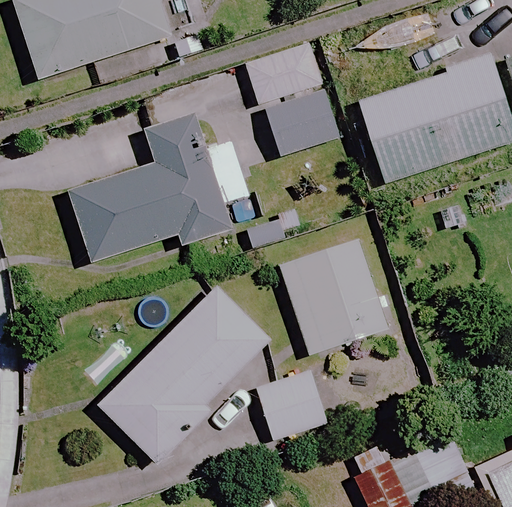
[(169,37),(157,0),(14,0),(39,78),(169,37)]
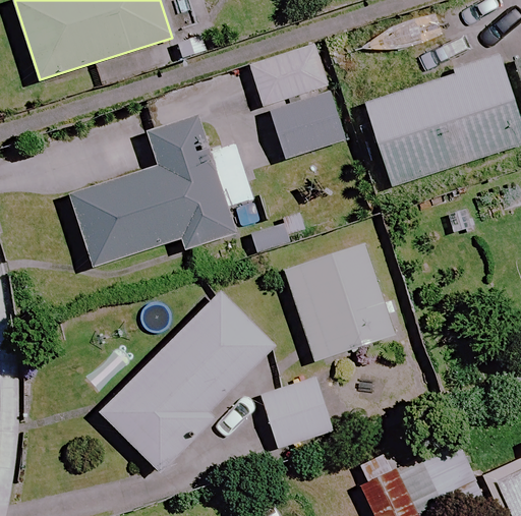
[(344,140),(313,43),(251,61),(283,160),(344,140)]
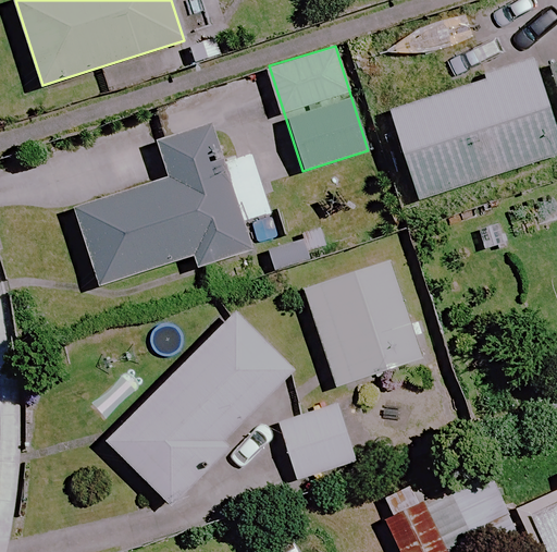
[(556,61),(545,65),(556,102),(556,61)]
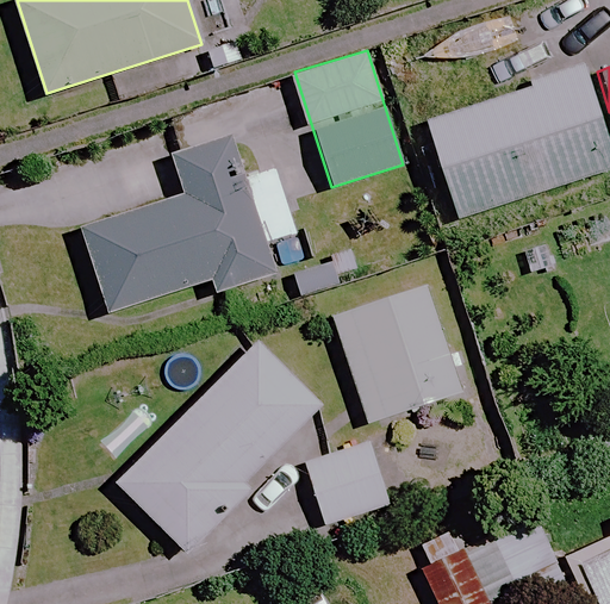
[(609,169),(578,74),(428,123),(458,218),(609,169)]
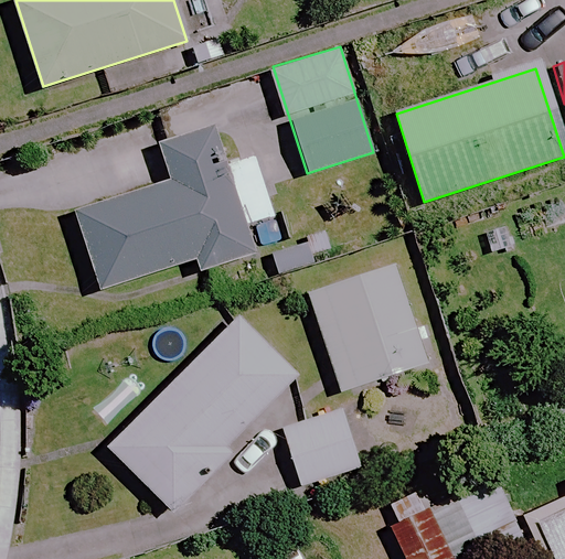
[(222,161),(211,126),(160,142),(172,182),(75,214),(99,290),(195,259),(199,272),(254,255),(245,225),(275,215),(254,151),(222,161)]
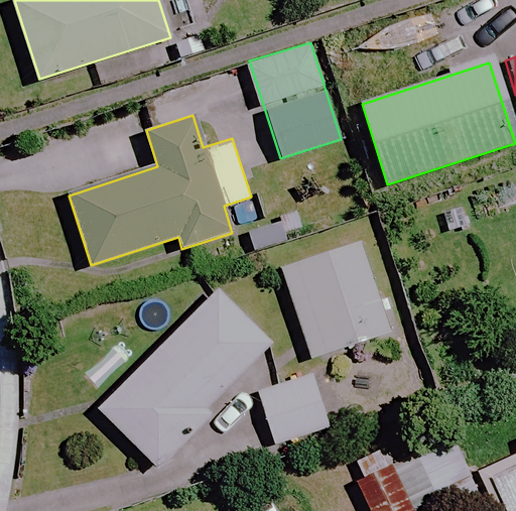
[(391,331),(359,241),(279,269),(311,359),(391,331)]
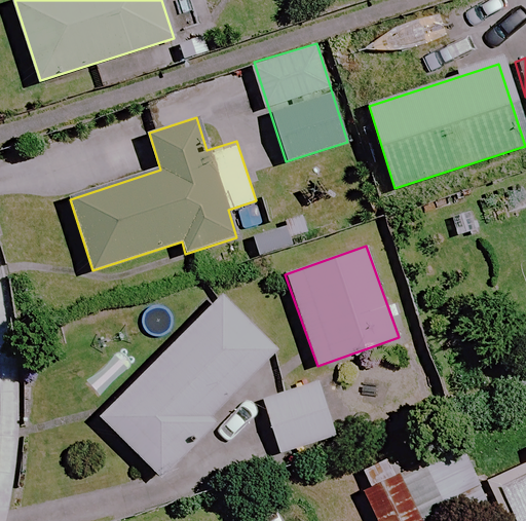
[(275,349),(221,294),(100,415),(160,477),(217,421),(210,414),(275,349)]
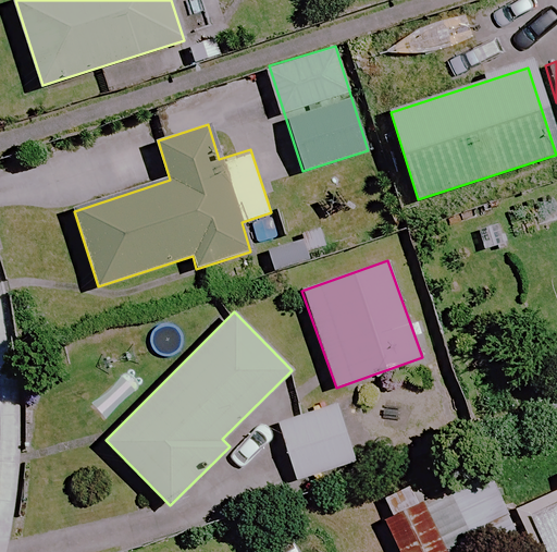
[(355,454),(339,402),(277,420),(293,473),(355,454)]
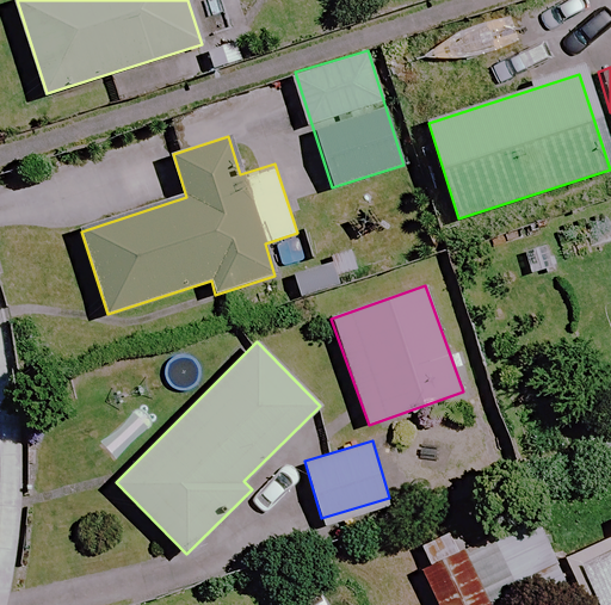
[(610,604),(610,508),(606,511),(610,519),(610,536),(573,555),(596,604),(610,604)]
